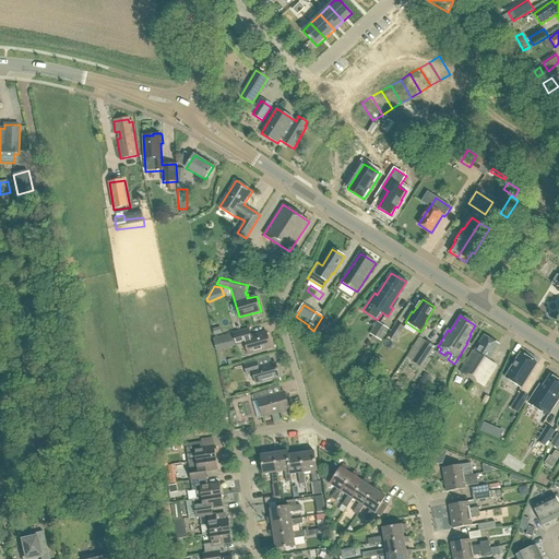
[(329,345),(337,329),(325,322),(317,337),(329,345)]
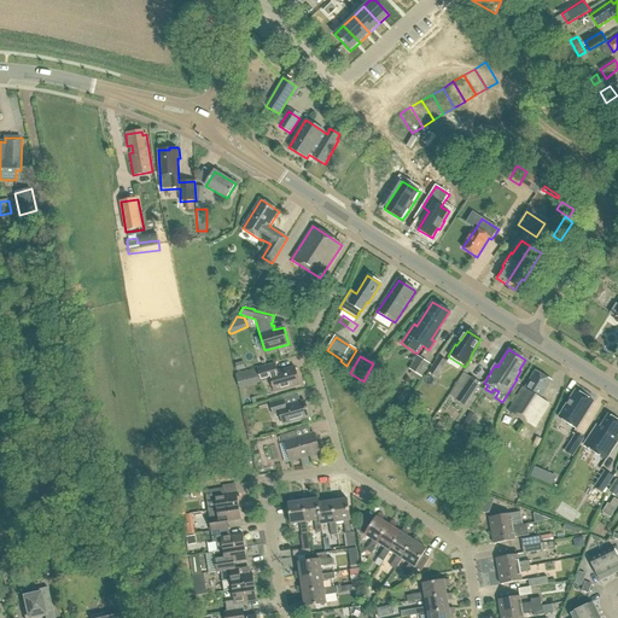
[(423,383),(425,379),(423,378),(431,366),(418,357),(409,369),(413,372),(410,375),(423,383)]
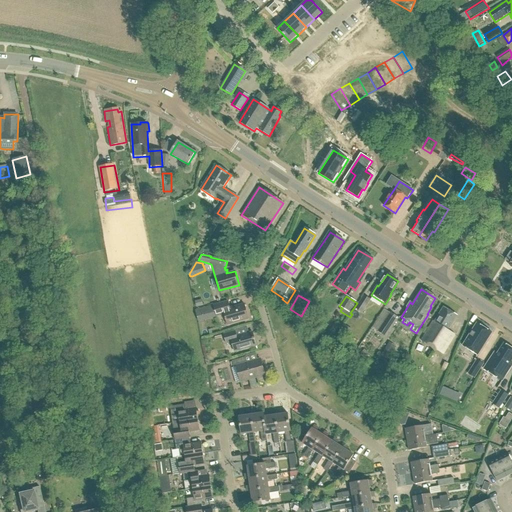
[(363,314),(372,300),(364,296),(356,309),(363,314)]
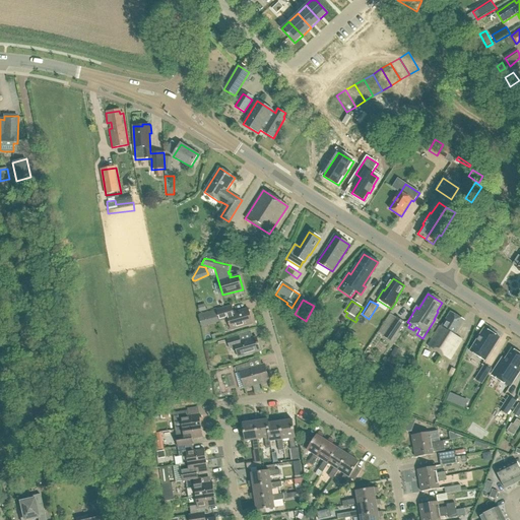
[(234,313),(232,307),(216,311),(219,321),(228,319),(231,330),(252,324),(248,309),(234,313)]
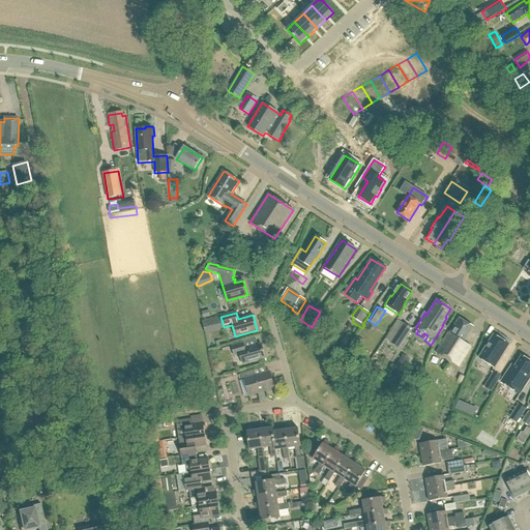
[(415,313),(407,319),(411,324),(419,318),(415,313)]
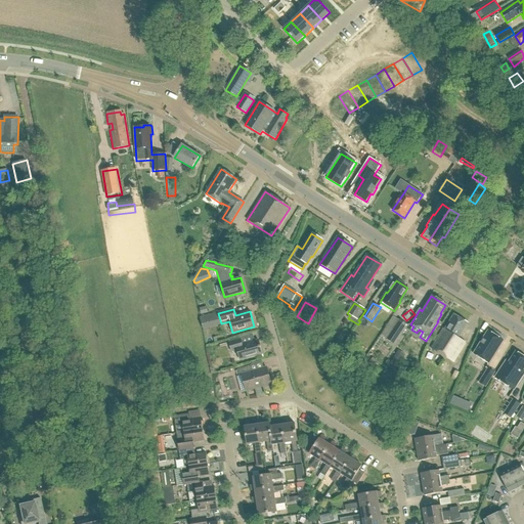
[(459,339),(468,323),(453,315),(444,330),(443,329),(431,349),(452,363),(465,343),(459,339)]
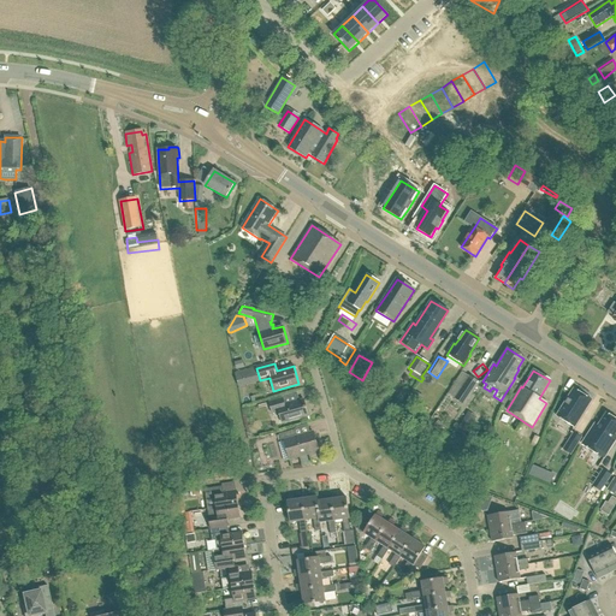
[(473,396),(481,383),(471,377),(462,389),(473,396)]
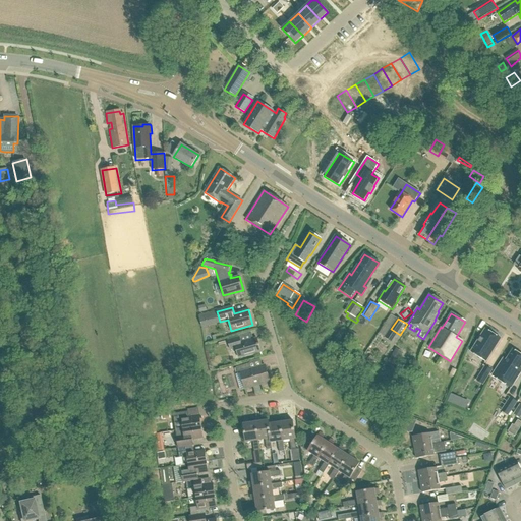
[(486,362),(501,339),(484,330),(470,352),(486,362)]
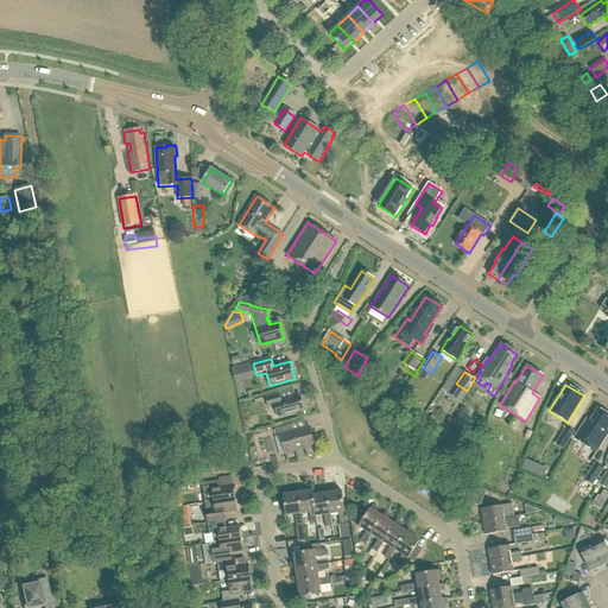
[(405,392),(401,398),(411,404),(413,398),(405,392)]
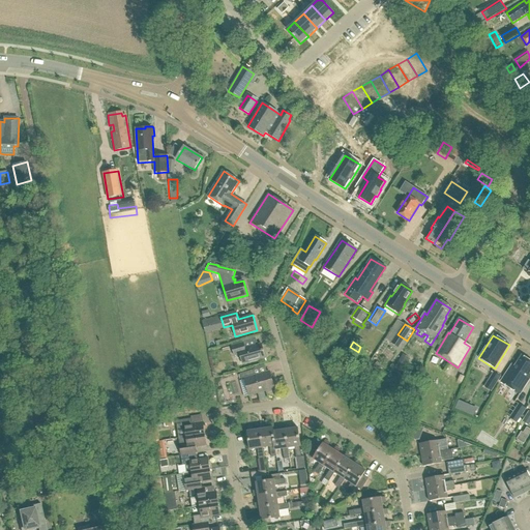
[(261,344),(244,349),(243,343),(231,346),(234,356),(240,354),(242,364),(265,358),(261,344)]
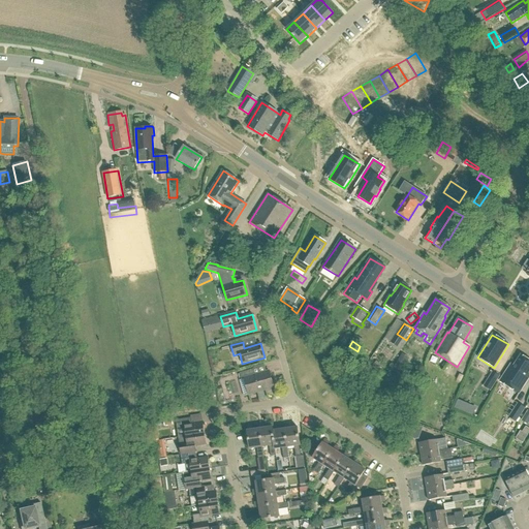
[(524,380),(528,371),(528,361),(521,355),(514,367),(510,365),(500,381),(519,394),(527,382),(524,380)]
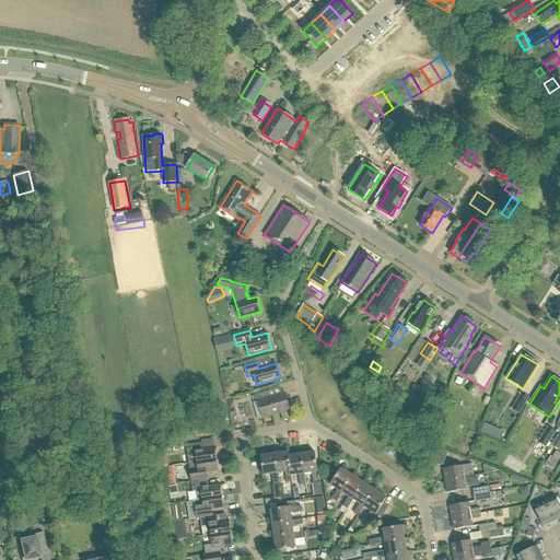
[(424,377),(417,388),(423,392),(430,381),(424,377)]
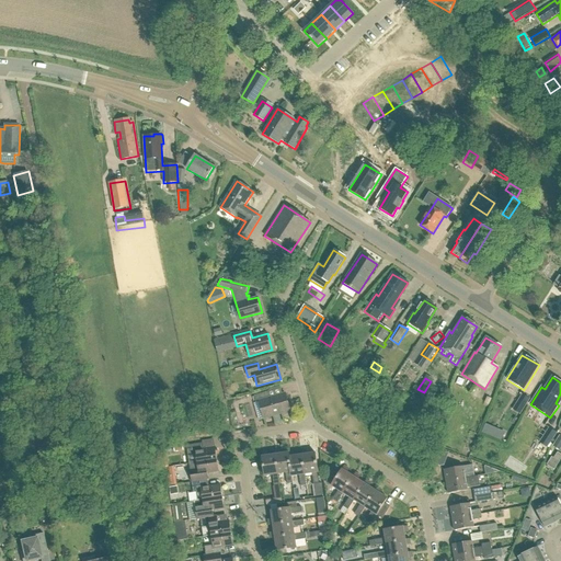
[(271,398),(268,391),(254,396),(256,402),(259,402),(264,419),(290,411),(285,393),(271,398)]
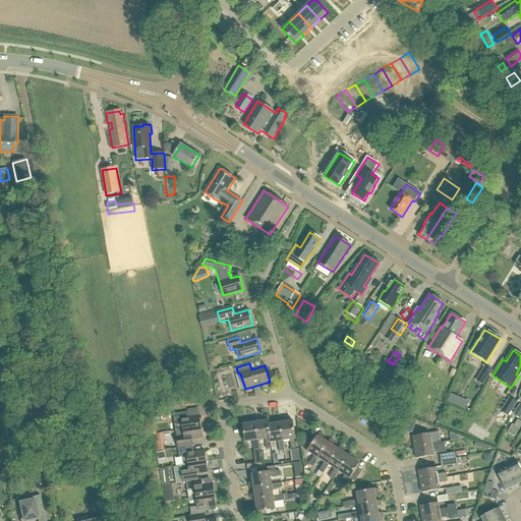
[(441,379),(446,369),(441,366),(436,375),(441,379)]
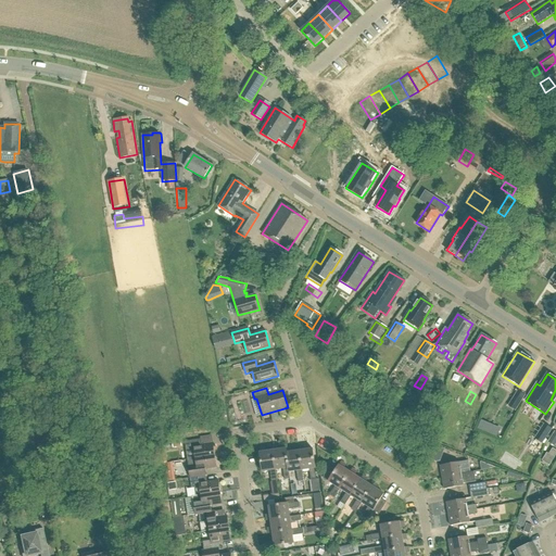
[(516,411),(526,395),(517,391),(508,406),(516,411)]
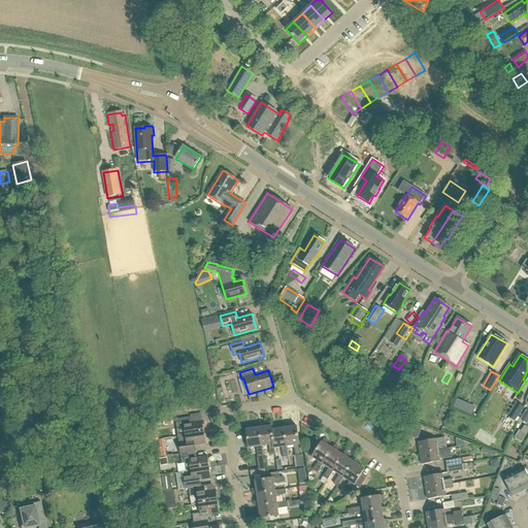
[(516,422),(525,407),(518,403),(508,418),(516,422)]
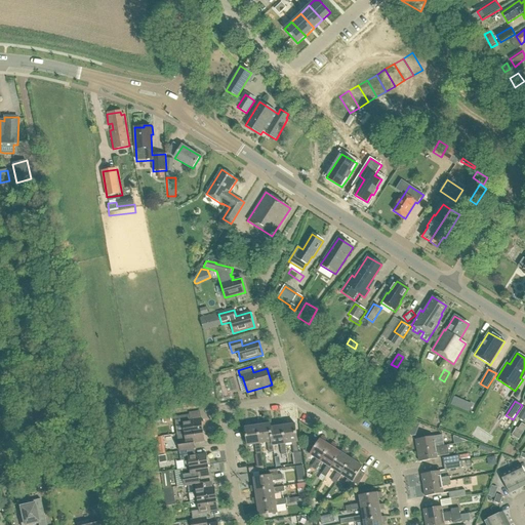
[(200,413),(174,417),(176,435),(203,431),(200,413)]
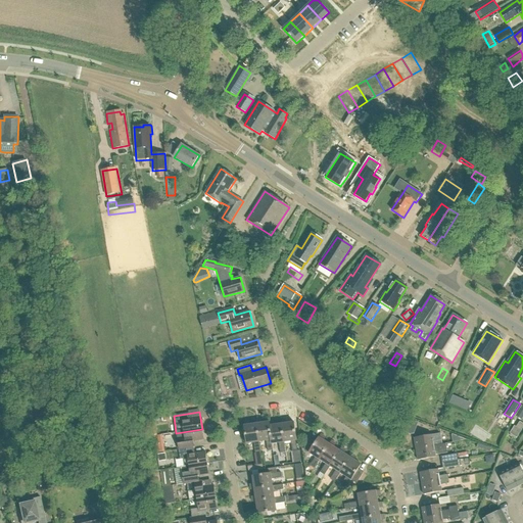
[(408,434),(414,421),(407,418),(401,431),(408,434)]
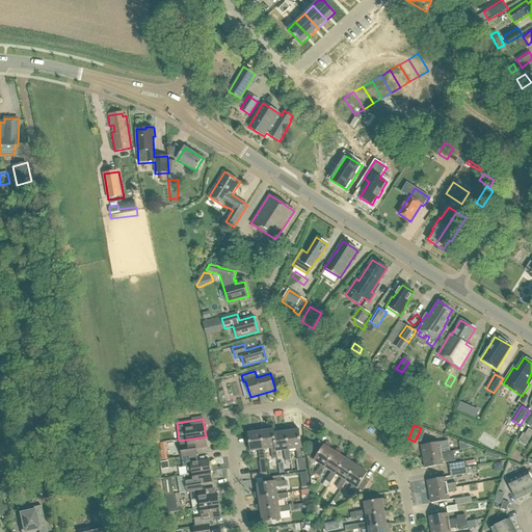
[(261,431),(264,450),(271,449),(272,459),(277,458),(276,452),(273,429),(266,430),(265,427),(260,427),(261,431)]
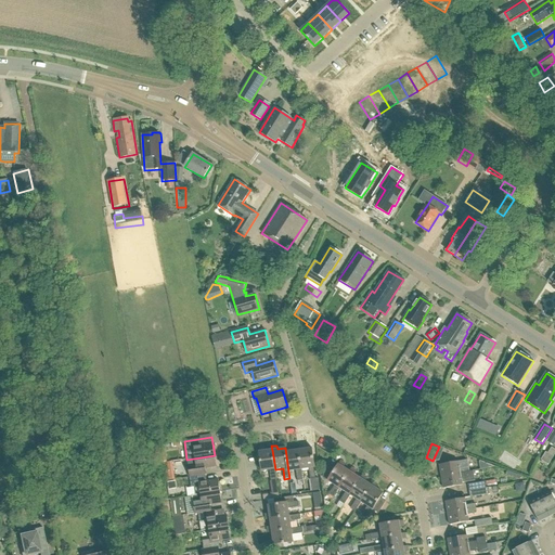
[(298,450),(301,469),(309,468),(311,479),(315,478),(314,468),(315,467),(312,448),(304,450),(304,446),(298,446),(298,450)]
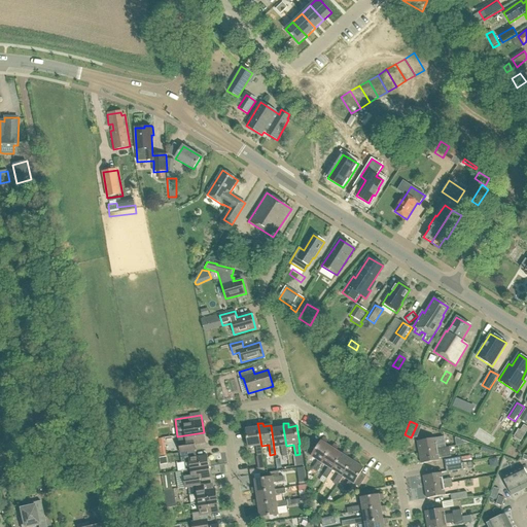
[(261,446),(258,427),(251,428),(250,424),(245,425),(249,448),(256,447),(257,457),(262,456),(261,446)]
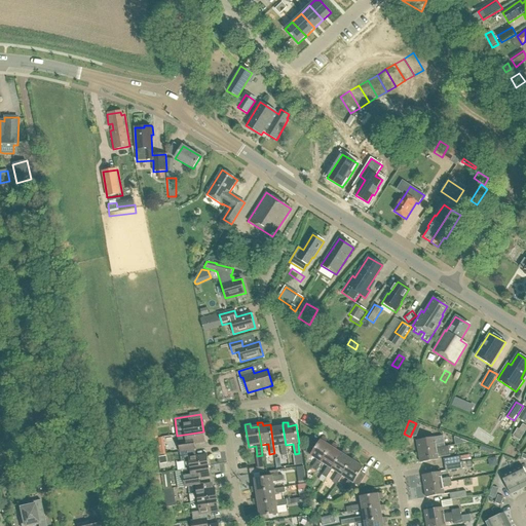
[(270,424),(273,447),(280,446),(283,456),(287,455),(286,445),(283,426),(275,427),(275,423),(270,424)]
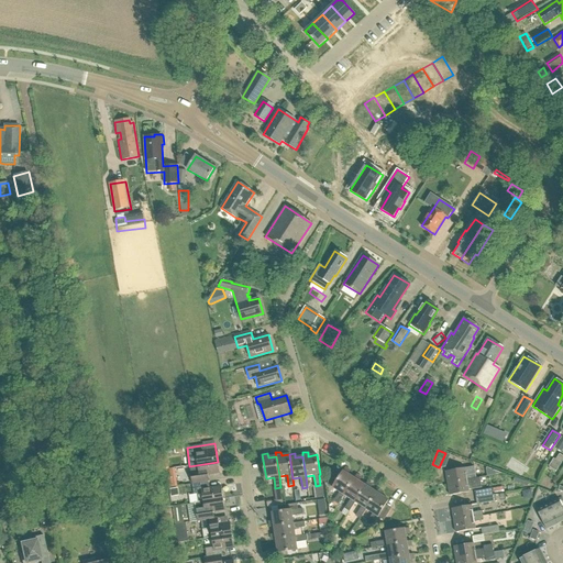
[(555,477),(562,464),(562,461),(558,457),(548,473),(555,477)]
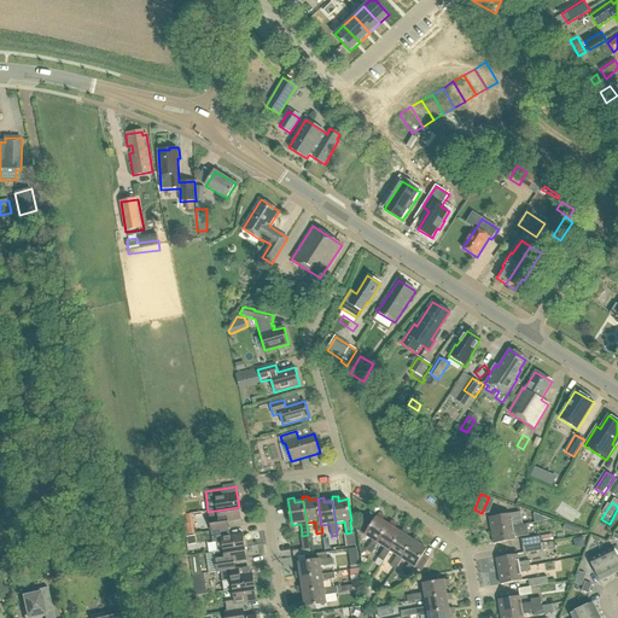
[(211,532),(228,529),(227,523),(240,520),(239,507),(208,512),(211,532)]
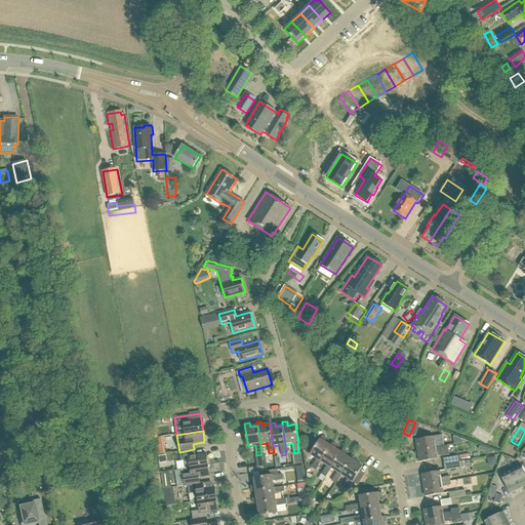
[(442,435),(415,439),(417,451),(444,446),(442,435)]
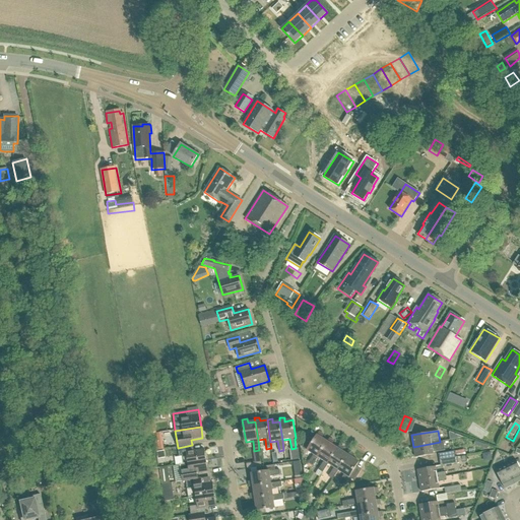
[(317,457),(327,442),(321,438),(323,435),(318,432),(314,440),(308,437),(302,447),(313,454),(308,463),(312,466),(317,457)]
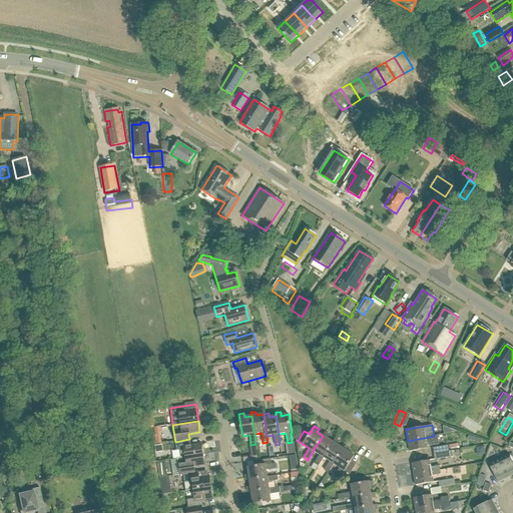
[(325,433),(323,436),(313,451),(319,455),(314,464),(318,466),(324,458),(333,442),(327,439),(329,435),(325,433)]
